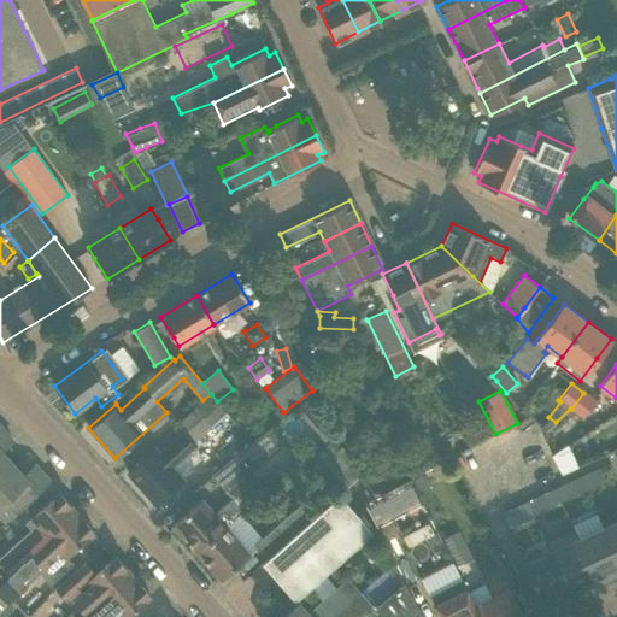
[(583,393),(571,409),(583,418),(595,401),(583,393)]
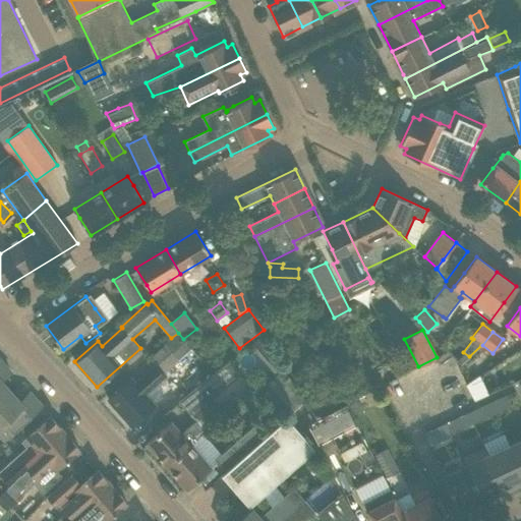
[(123,386),(108,399),(130,424),(146,411),(154,404),(147,396),(167,378),(164,373),(177,361),(163,345),(149,357),(156,365),(135,384),(131,379),(123,386)]
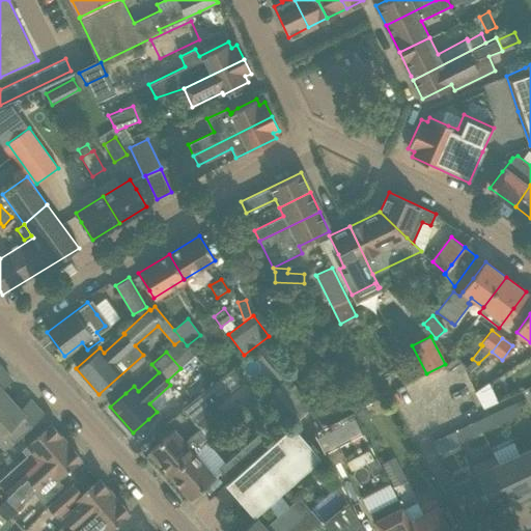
[(0,407),(10,398),(1,389),(11,380),(0,367),(0,407)]
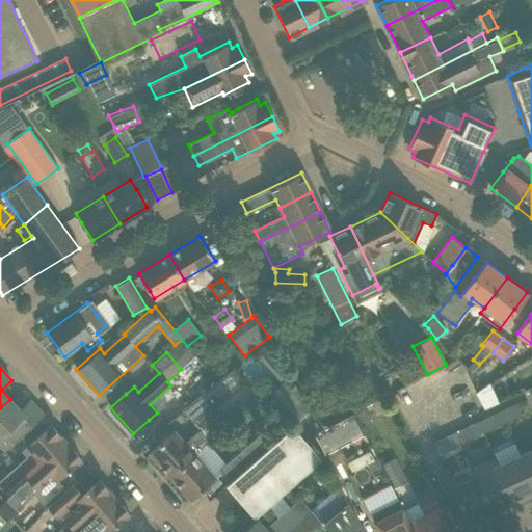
[(235,369),(183,410),(194,423),(244,379),(235,369)]
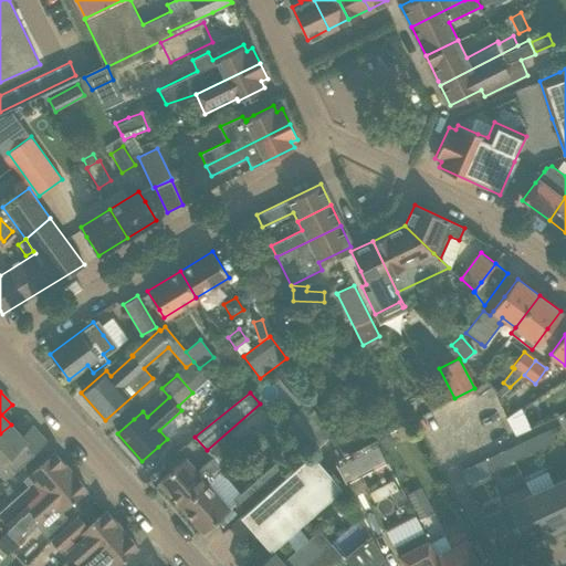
[(521,408),(505,418),(516,437),(531,430),(521,408)]
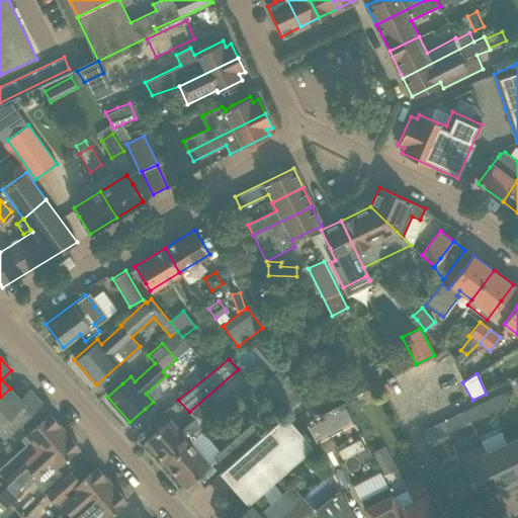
[(41,404),(28,390),(18,399),(10,389),(0,397),(0,430),(5,436),(41,404)]
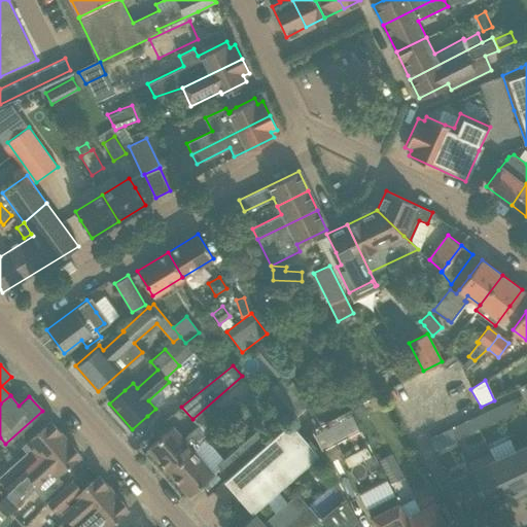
[(510,400),(495,407),(500,418),(514,412),(510,400)]
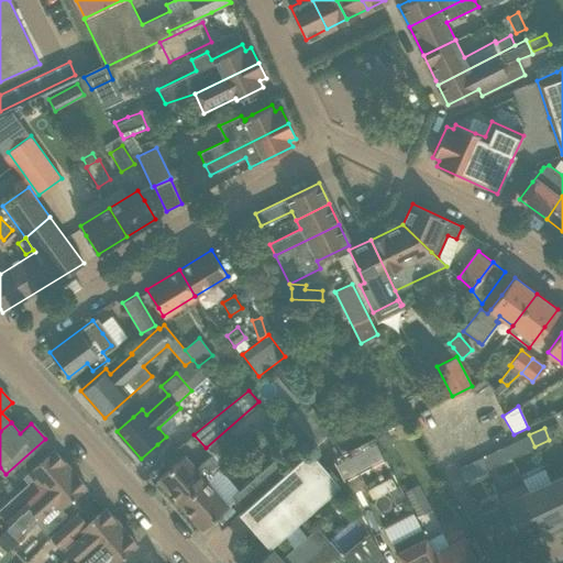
[(386,432),(376,438),(382,449),(392,443),(386,432)]
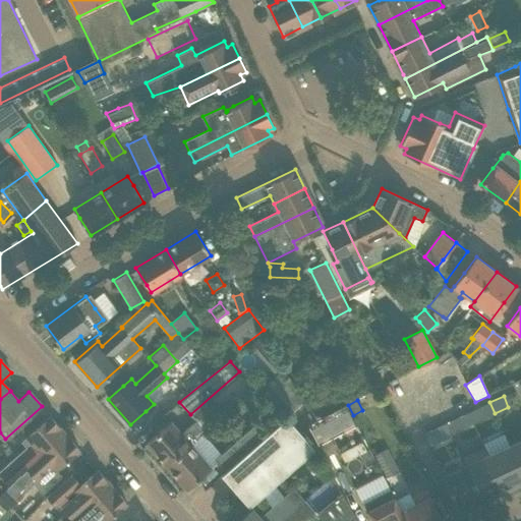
[(489,402),(476,409),(481,419),(495,413),(489,402)]
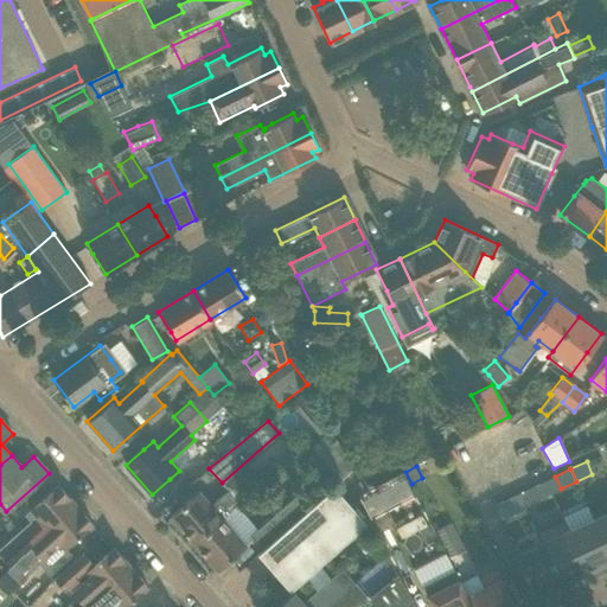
[(402,472),(358,496),(371,521),(415,497),(402,472)]
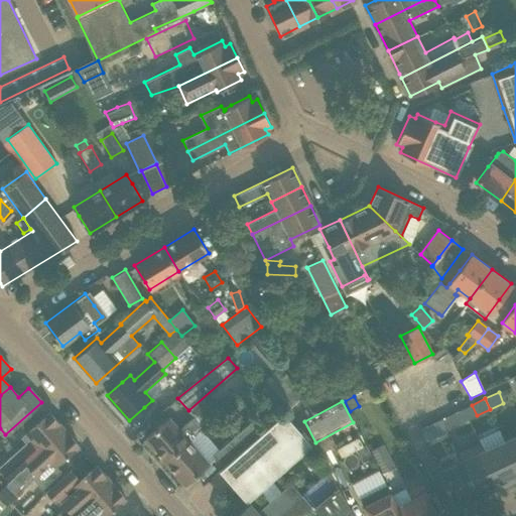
[(441,419),(446,429),(468,419),(463,409),(441,419)]
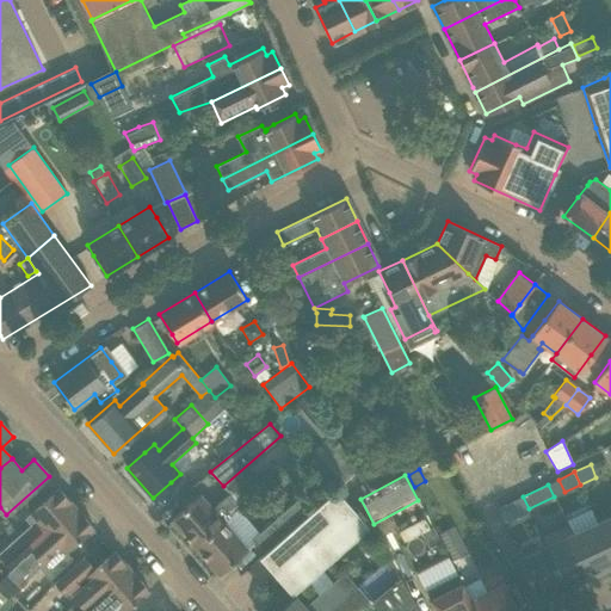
[(31,525),(0,553),(0,579),(24,556),(22,554),(76,507),(59,487),(41,504),(30,512),(24,517),(31,525)]
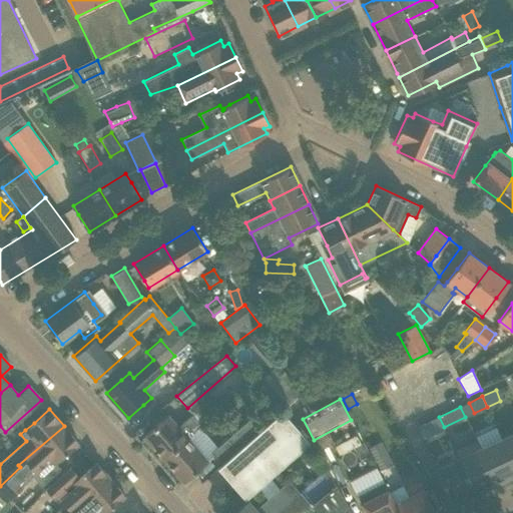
[(244,499),(260,486),(310,442),(301,432),(303,430),(302,430),(285,410),(283,412),(283,411),(259,431),(221,464),(217,468),(244,499)]
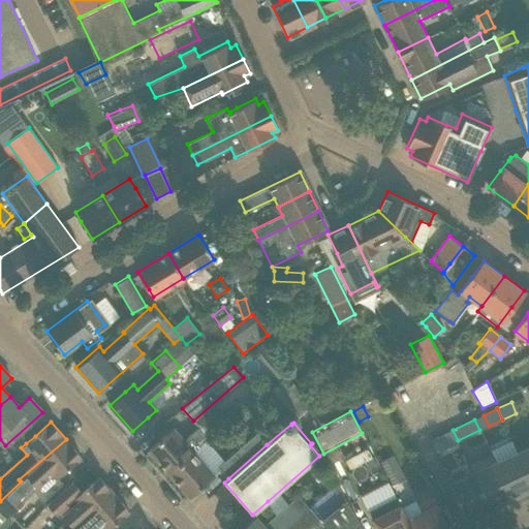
[(193,452),(194,453),(210,439),(200,428),(184,442),(172,428),(148,449),(169,473),(193,452)]
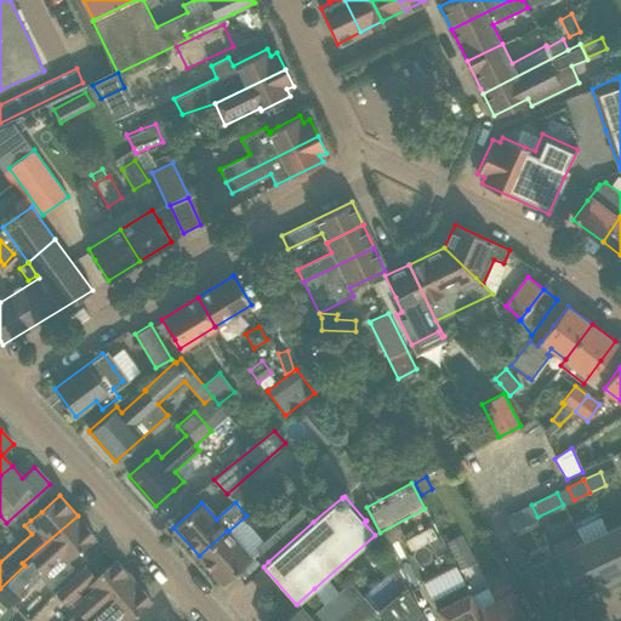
[(531,505),(513,512),(519,525),(537,517),(531,505)]
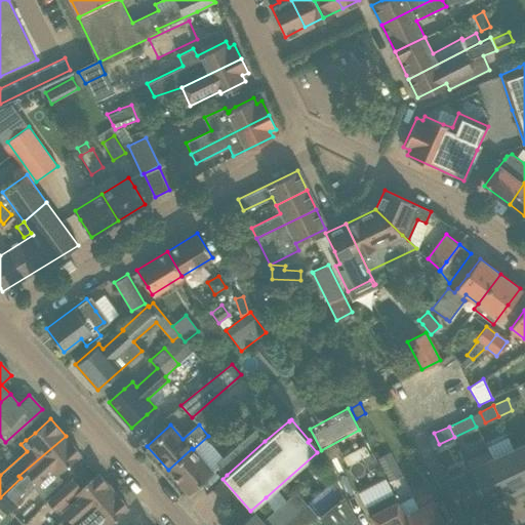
[(255,430),(217,463),(227,475),(265,441),(255,430)]
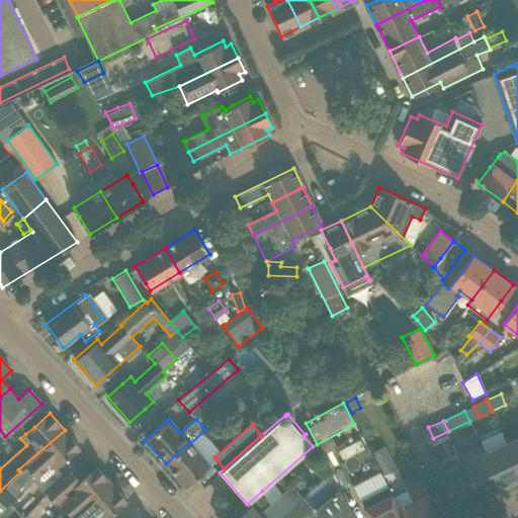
[(20,471),(0,491),(0,501),(6,508),(33,480),(42,490),(47,486),(62,473),(56,466),(64,460),(79,446),(65,430),(18,469),(20,471)]
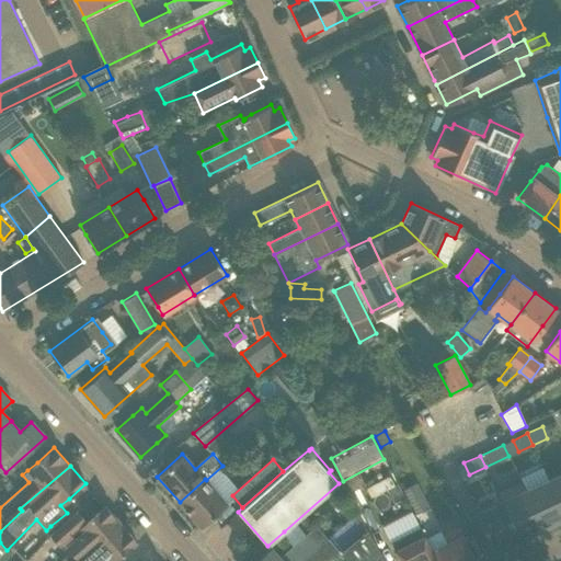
[(542,466),(518,477),(526,491),(541,526),(560,516),(560,505),(549,480),(542,466)]
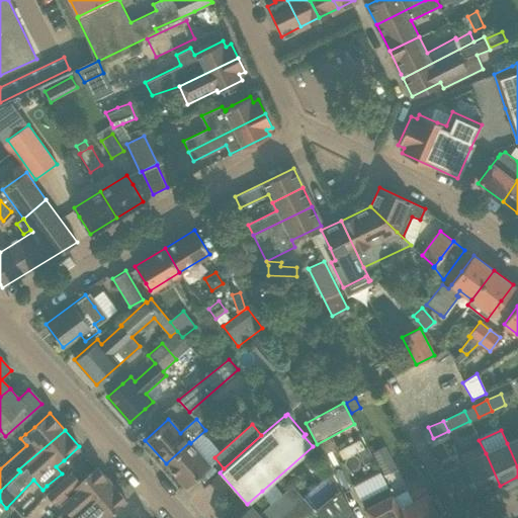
[(517,438),(507,443),(517,466),(517,438)]
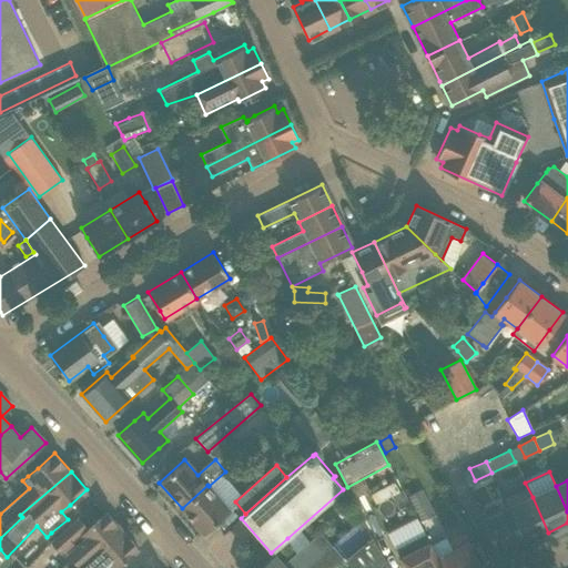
[(230,510),(209,486),(208,485),(182,508),(204,533),(230,510)]
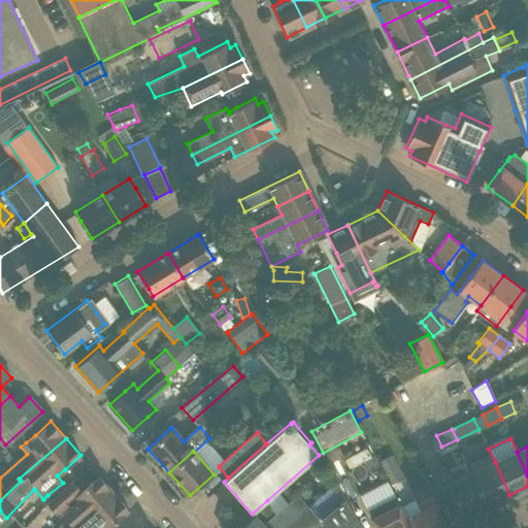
[(380,461),(393,486),(406,479),(393,454),(380,461)]
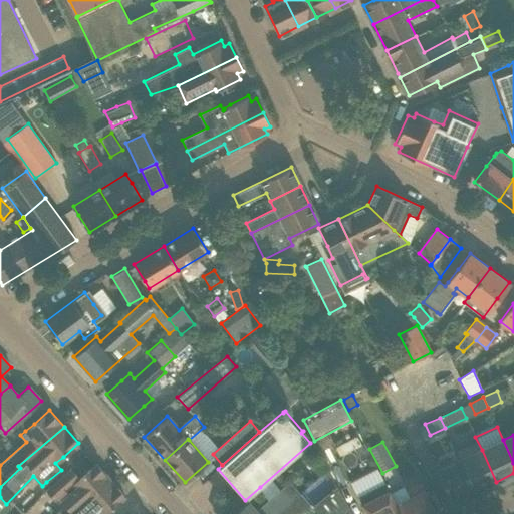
[(363,444),(355,448),(361,461),(370,457),(363,444)]
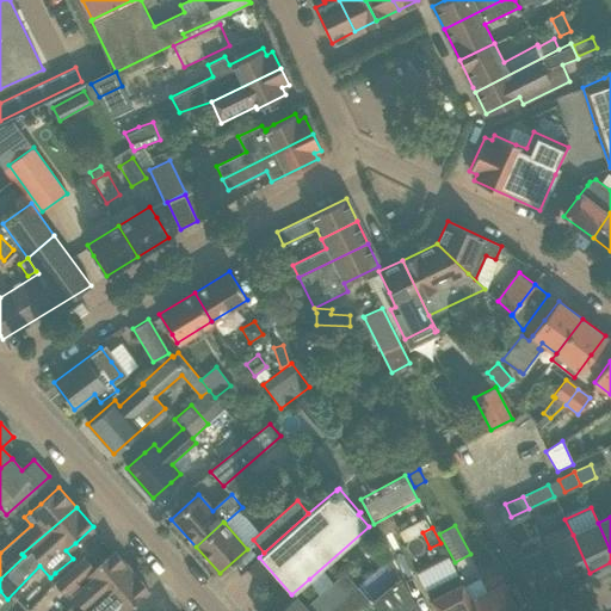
[(547,548),(565,585),(590,573),(573,535),(547,548)]
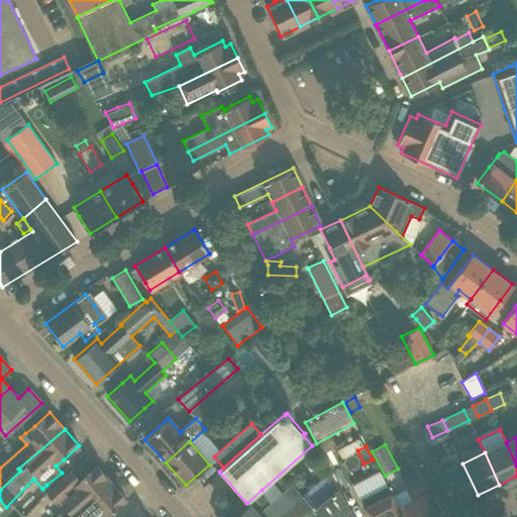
[(454,505),(478,495),(462,463),(440,474),(454,505)]
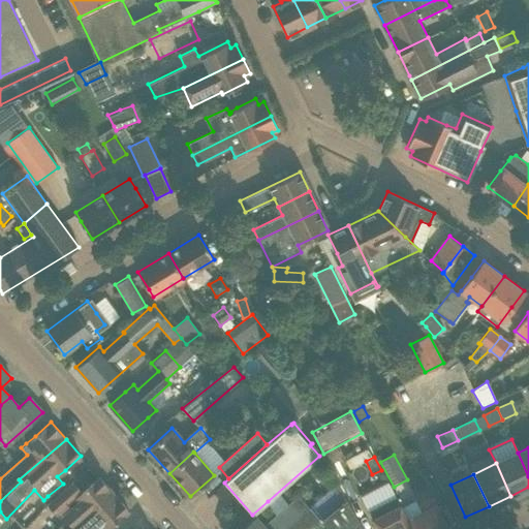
[(57,495),(47,503),(64,522),(57,528),(73,528),(88,516),(114,493),(98,476),(82,491),(72,480),(57,495)]
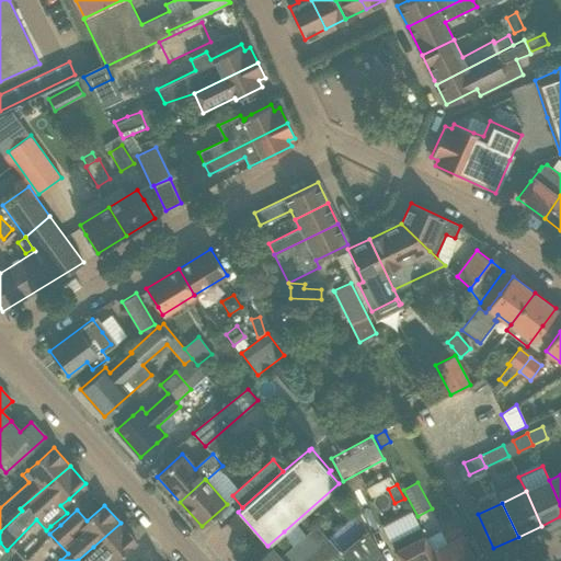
[(412,511),(384,525),(390,539),(420,525),(412,511)]
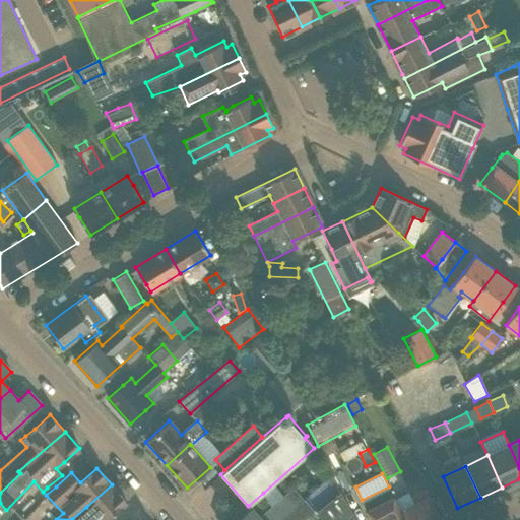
[(126,502),(112,484),(86,507),(72,519),(105,519),(111,515),(126,502)]
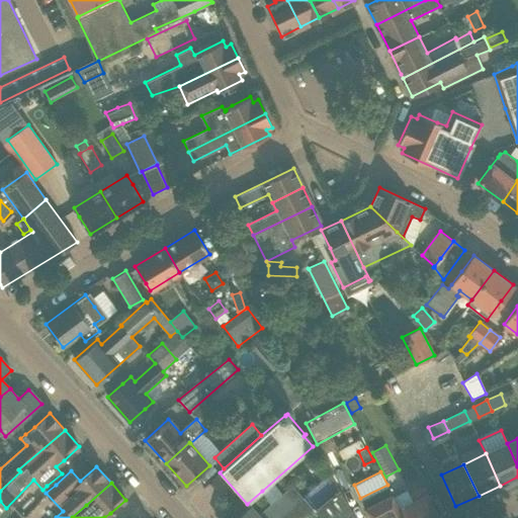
[(250,507),(239,516),(237,517),(277,517),(301,498),(291,486),(258,515),(250,507)]
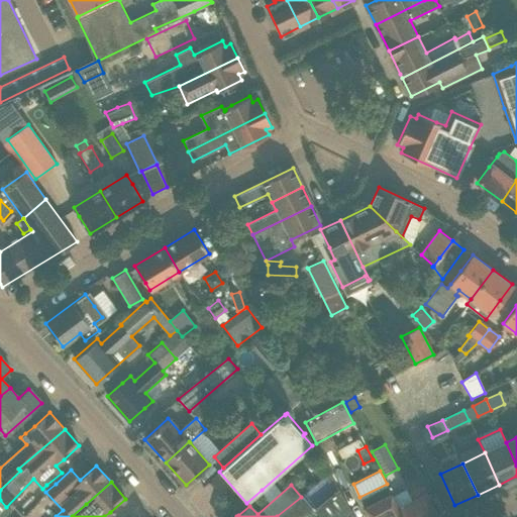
[(387,486),(359,500),(364,508),(368,516),(403,516),(397,505),(392,496),(387,486)]
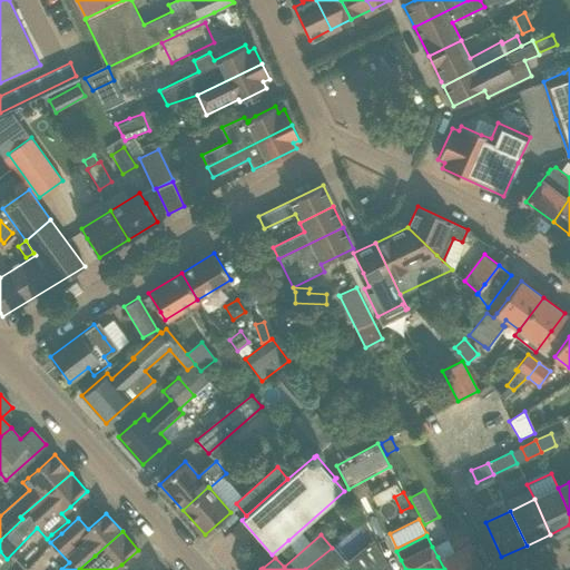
[(453,549),(438,557),(444,569),(474,569),(481,567),(471,547),(465,537),(451,543),(453,549)]
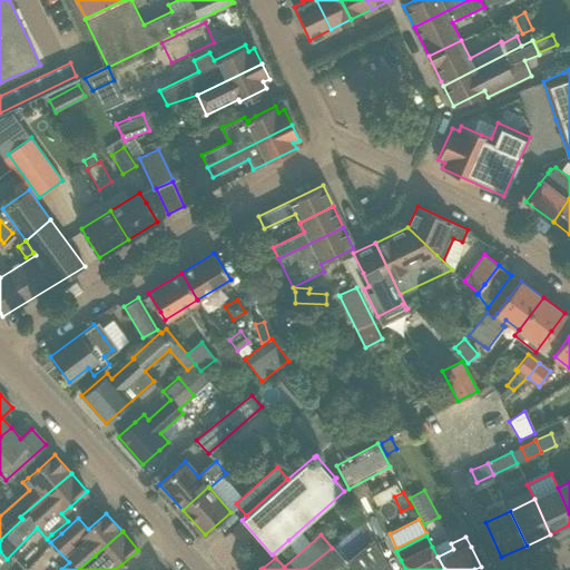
[(373,540),(360,551),(372,566),(383,557),(373,540)]
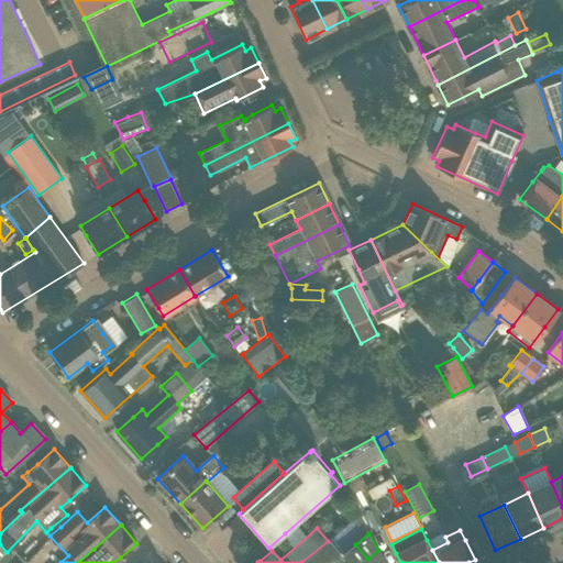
[(328,541),(301,562),(327,562),(339,553),(328,541)]
